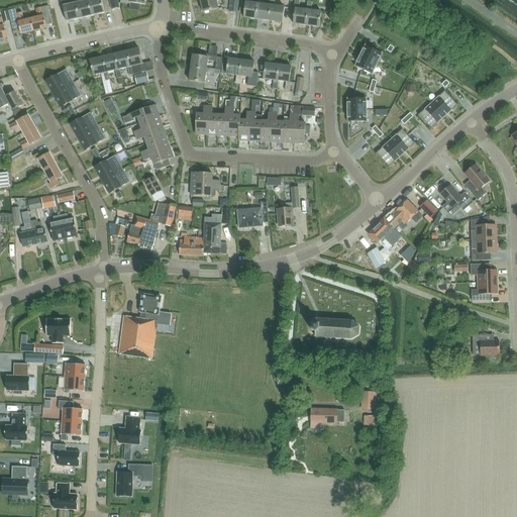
[(60,0),(63,7),(64,7),(68,22),(80,19),(76,3),(74,4),(73,0),(60,0)]
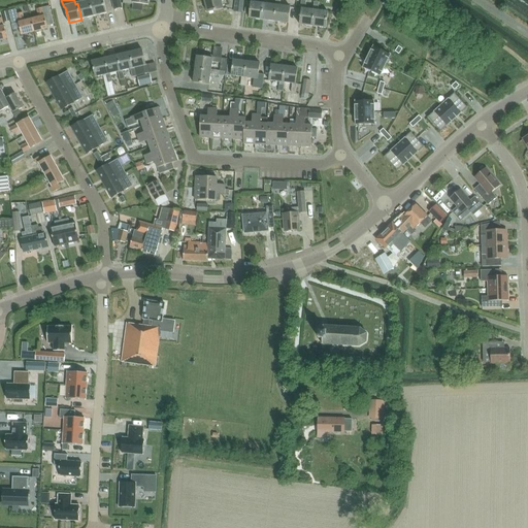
[(77,3),(81,20),(94,17),(90,0),(89,1),(80,3),(79,0),(74,0),(75,4),(77,3)]
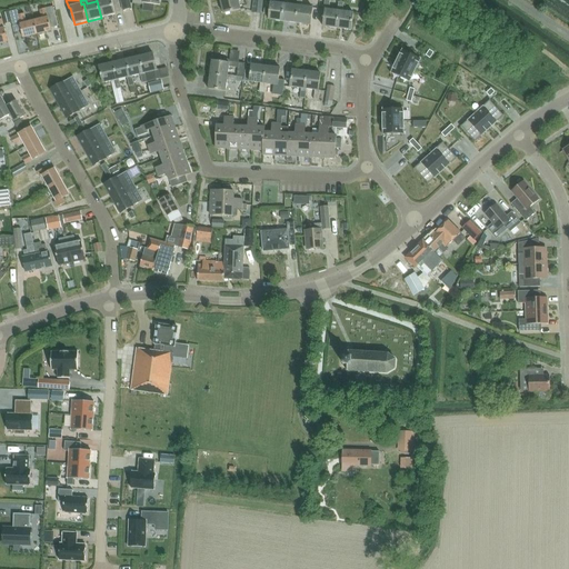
[(101,18),(115,15),(111,0),(95,0),(96,1),(97,0),(101,18)]
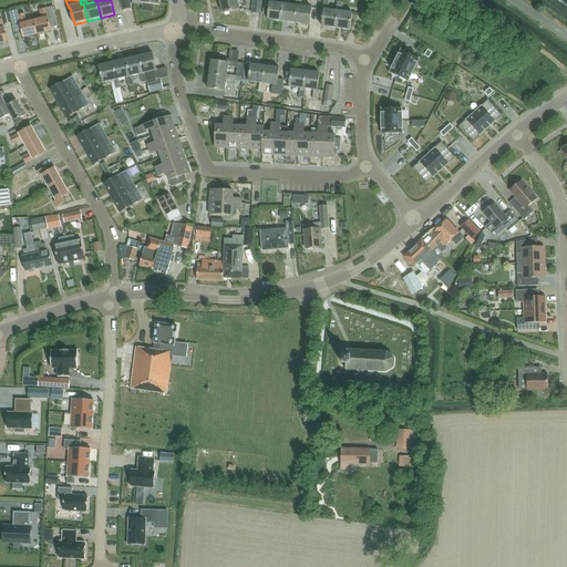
[(120,0),(122,10),(131,8),(129,0),(120,0)]
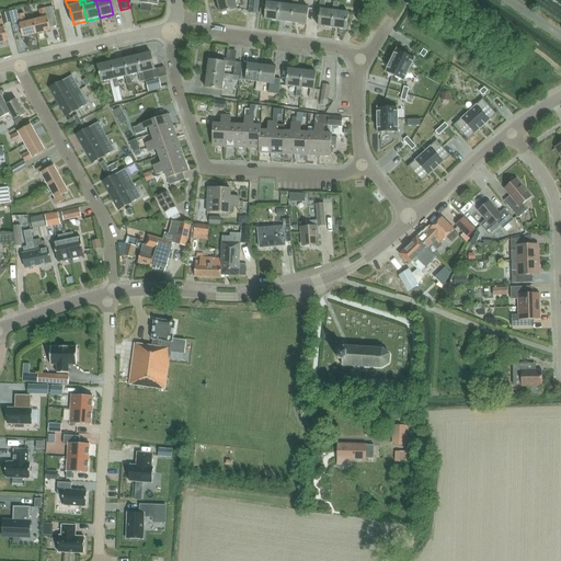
[(217,0),(220,13),(238,10),(235,0),(217,0)]
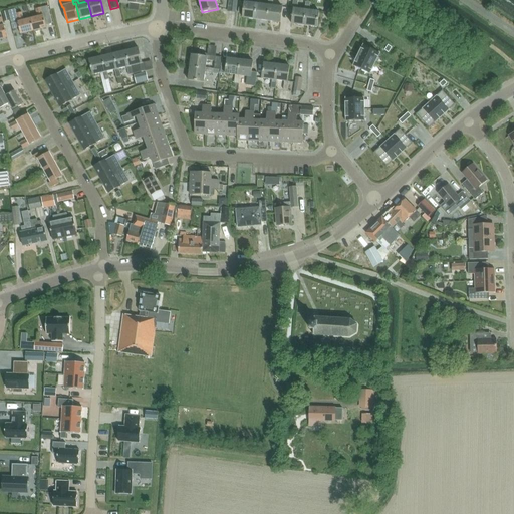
[(228,0),(227,11),(236,12),(237,0),(228,0)]
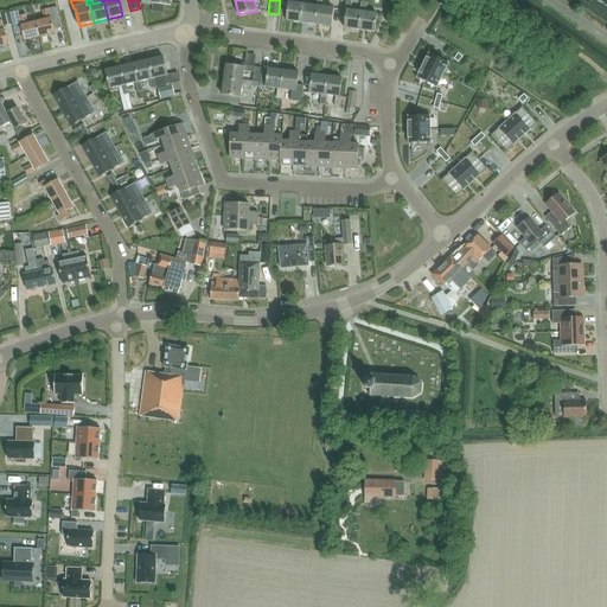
[(304,5),(302,5),(293,4),(293,0),(286,0),(287,1),(283,1),(282,16),(287,16),(287,21),(302,23),(304,5)]
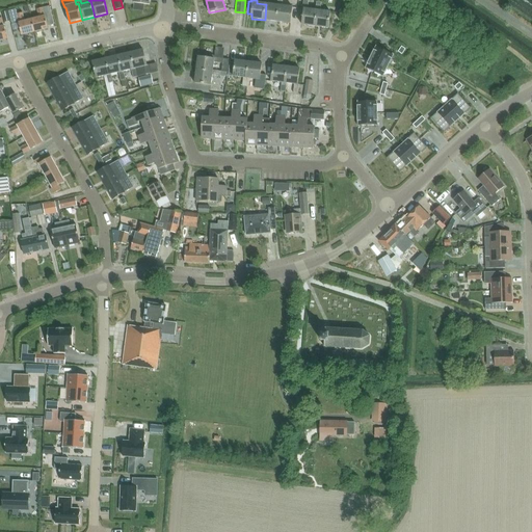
[(277,22),(280,5),(277,5),(269,4),(269,0),(265,0),(265,4),(266,4),(265,20),(277,22)]
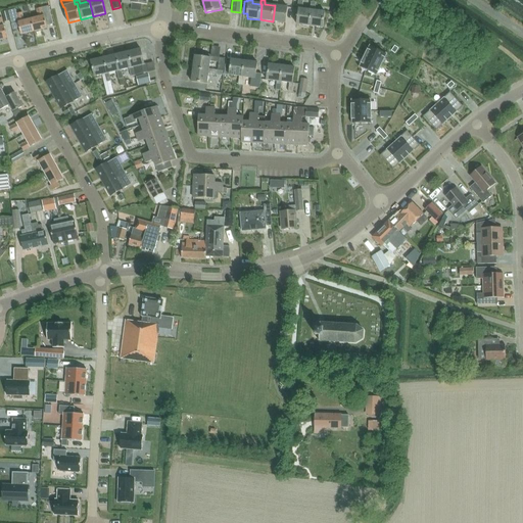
[(278,0),(273,0),(273,5),(275,5),(273,21),(286,24),(288,7),(285,7),(284,5),(280,5),(279,6),(278,6),(278,0)]
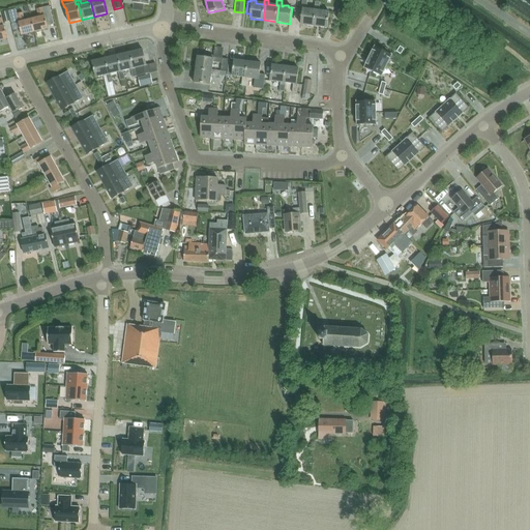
[(315,27),(317,10),(315,10),(306,9),(307,1),(303,0),(302,8),(303,8),(301,25),(315,27)]
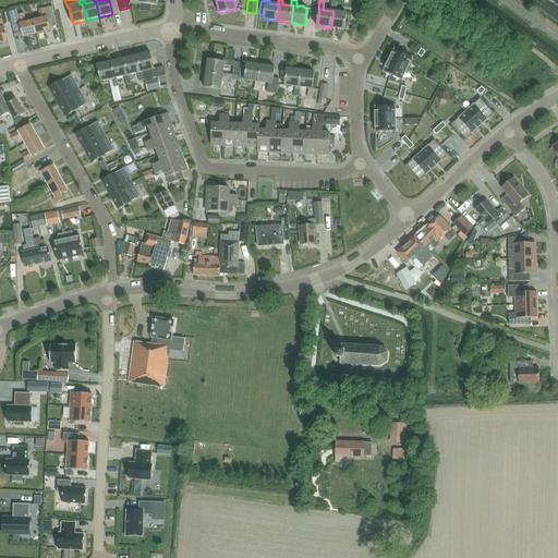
[(366,0),(358,0),(352,13),(359,16),(365,3),(366,0)]
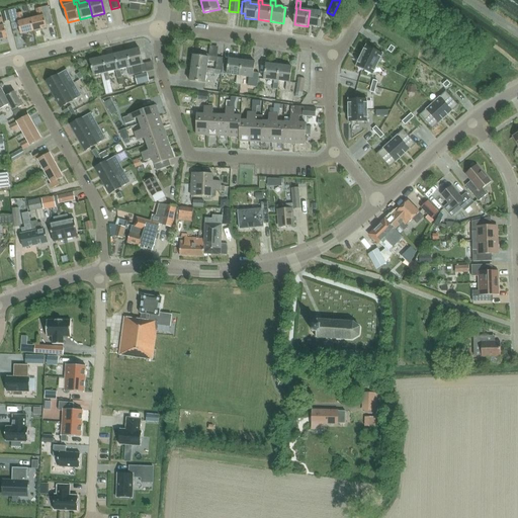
[(310,10),(308,26),(320,27),(322,12),(312,10),(313,2),(309,2),(308,10),(310,10)]
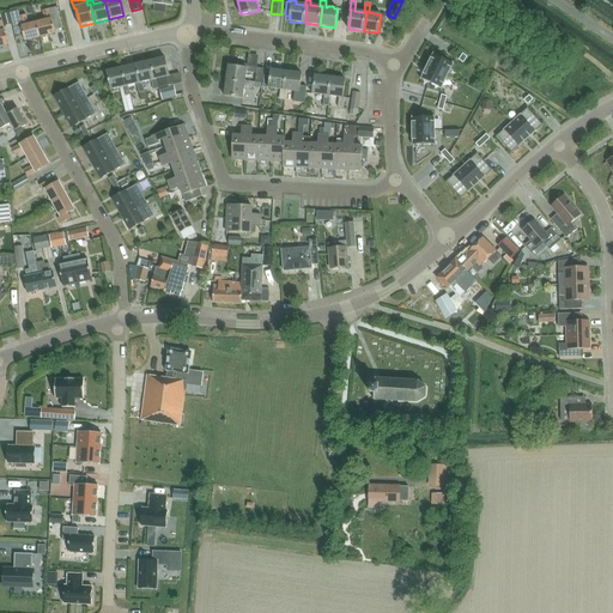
[(46,20),(37,23),(41,37),(56,34),(55,30),(53,19),(52,19),(49,8),(43,11),(46,20)]
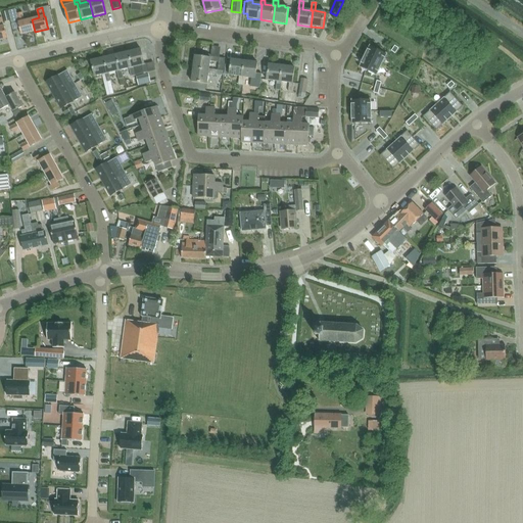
[(35,32),(32,19),(25,20),(22,12),(16,13),(15,9),(8,10),(8,11),(11,20),(11,25),(18,22),(21,35),(35,32)]
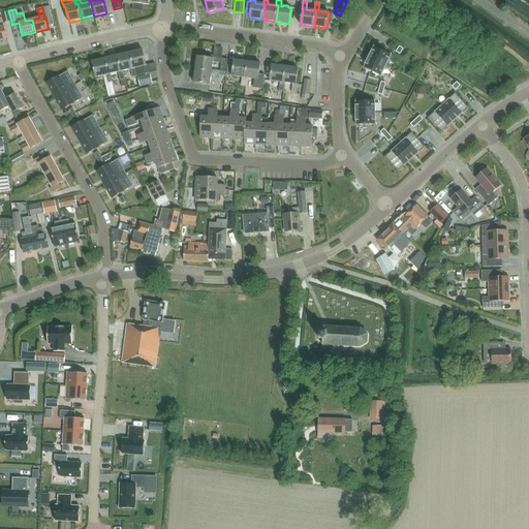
[(4,23),(11,21),(8,11),(1,12),(4,23)]
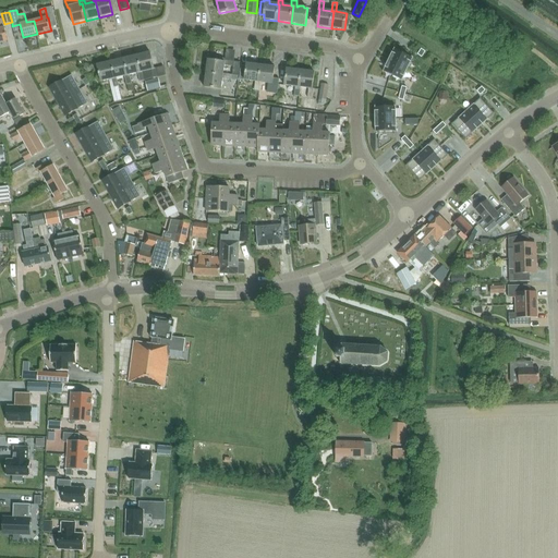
[(48,17),(50,27),(57,26),(53,15),(48,17)]
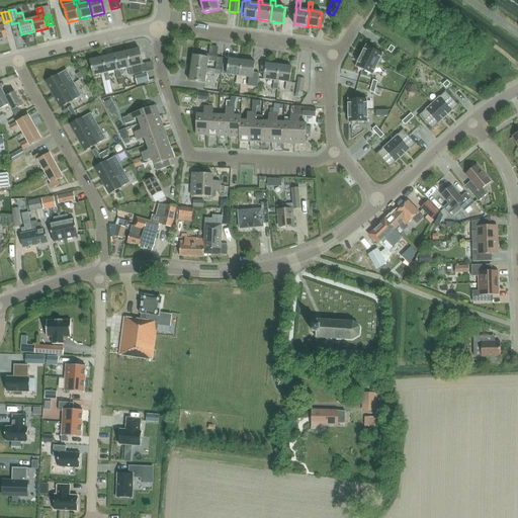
[(361,56),(378,65),(383,54),(383,53),(382,54),(367,46),(366,45),(361,56)]
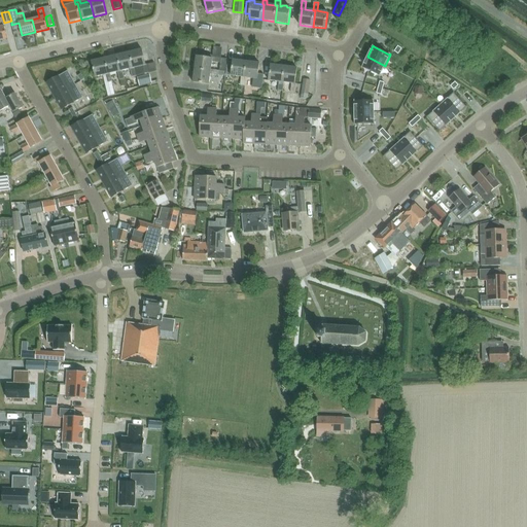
[(142,49),(130,53),(133,68),(135,68),(137,76),(149,73),(147,65),(146,65),(142,49)]
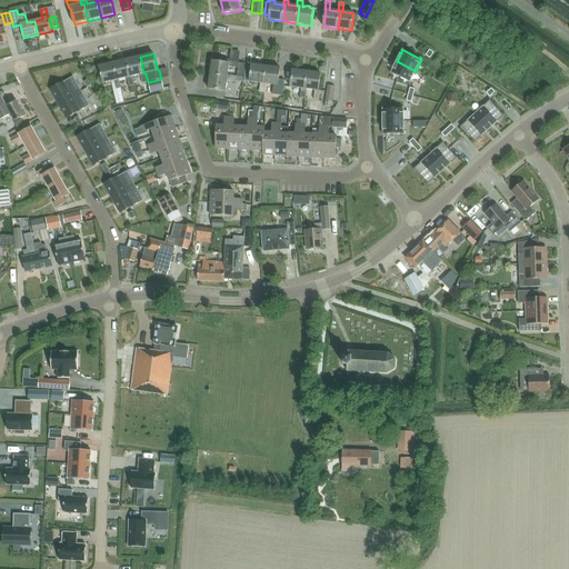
[(148,82),(146,73),(143,73),(140,57),(127,60),(130,77),(132,77),(140,75),(142,83),(146,95),(149,95),(149,93),(147,82),(148,82)]
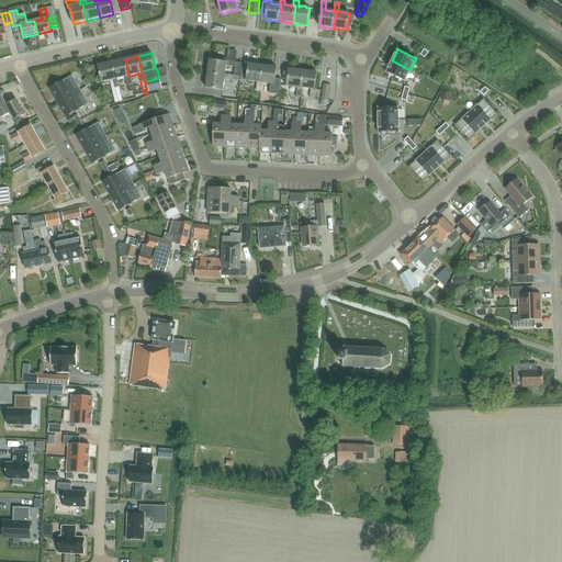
[(210,60),(208,74),(225,76),(225,75),(226,66),(233,67),(235,67),(236,63),(226,60),(225,58),(221,57),(218,59),(218,62),(210,60)]
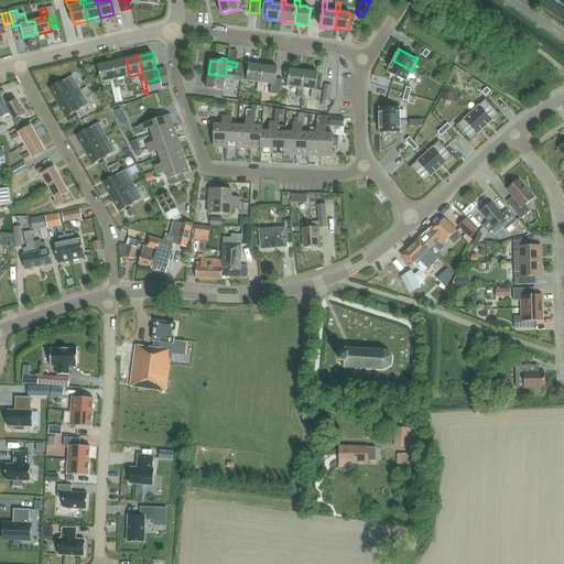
[(133,85),(131,76),(129,76),(126,60),(111,63),(116,79),(118,79),(126,77),(128,86),(133,85)]
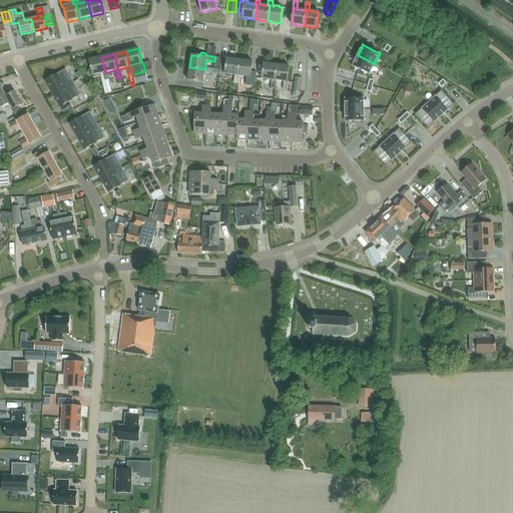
[(370,74),(375,64),(358,55),(353,66),(354,66),(369,73),(369,74),(370,74)]
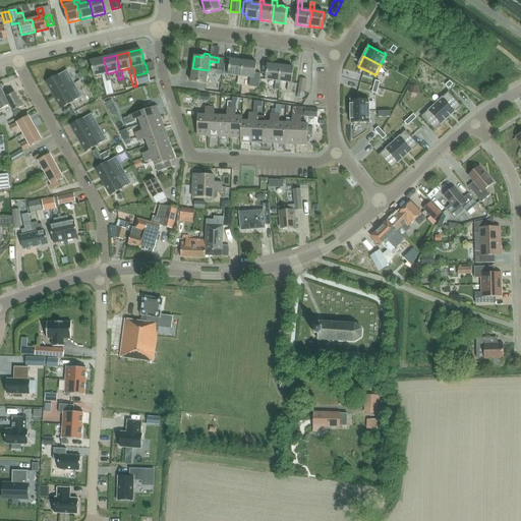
[(95,76),(102,74),(104,82),(109,81),(111,81),(109,73),(107,73),(103,58),(91,61),(95,76)]
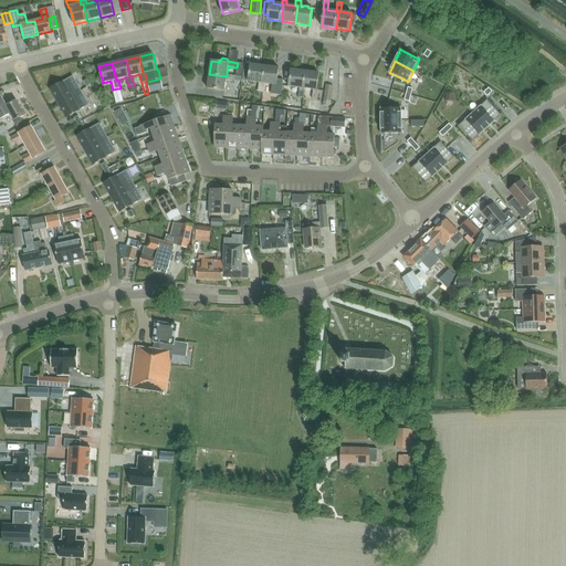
[(272,94),(276,94),(281,95),(283,80),(278,80),(279,67),(272,67),(272,64),(264,63),(264,66),(262,83),(264,83),(273,85),(272,94)]
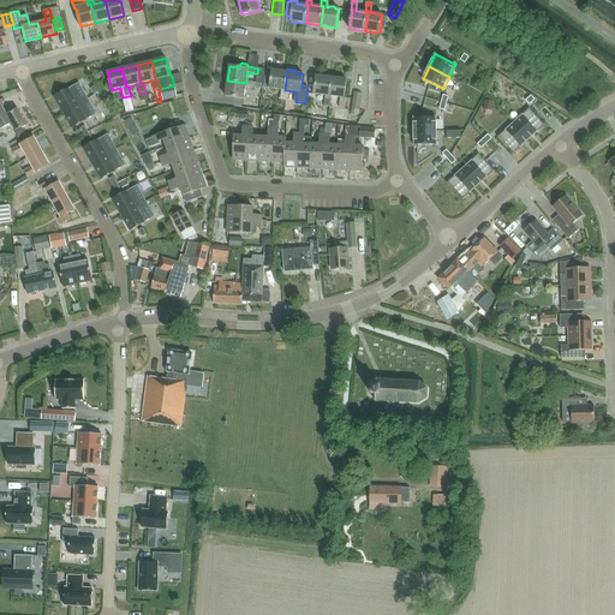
[(287,72),(272,70),(272,73),(266,72),(263,88),(281,90),(280,100),(286,100),(287,90),(285,90),(287,72)]
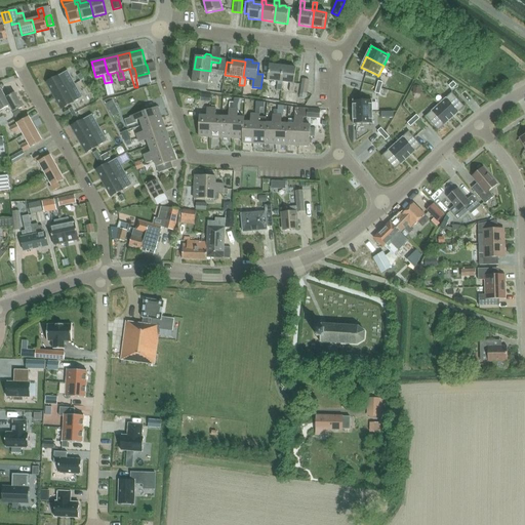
[(281,80),(283,66),(270,65),(268,80),(278,82),(277,90),(282,90),(283,82),(281,82),(281,80)]
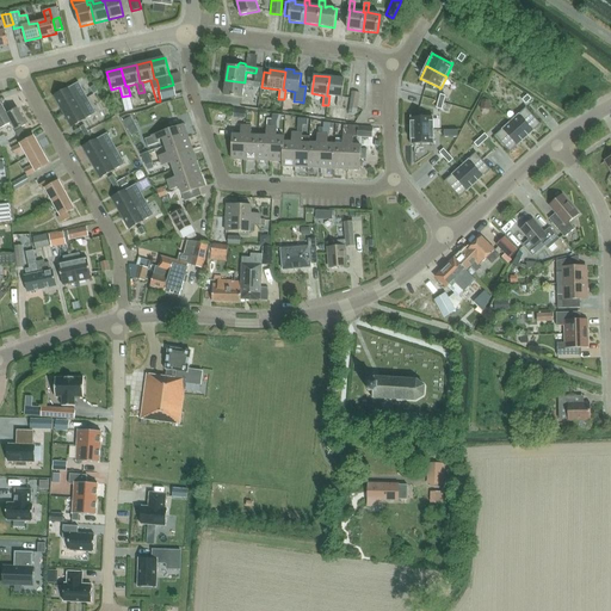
[(345,79),(329,76),(327,93),(327,96),(329,96),(339,97),(338,106),(343,107),(344,98),(343,98),(345,79)]
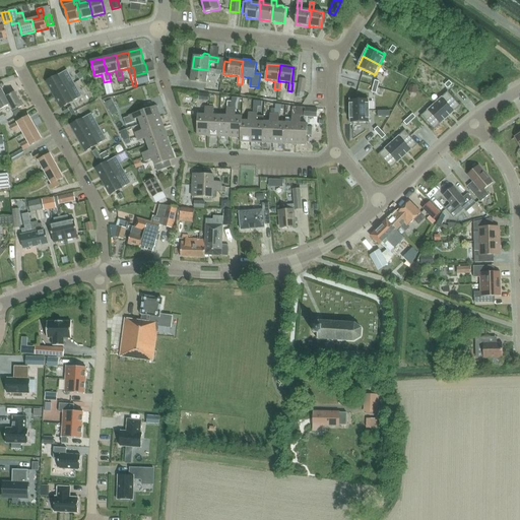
[(216,70),(213,69),(208,69),(208,70),(192,68),(191,81),(206,83),(208,73),(216,74),(216,70)]
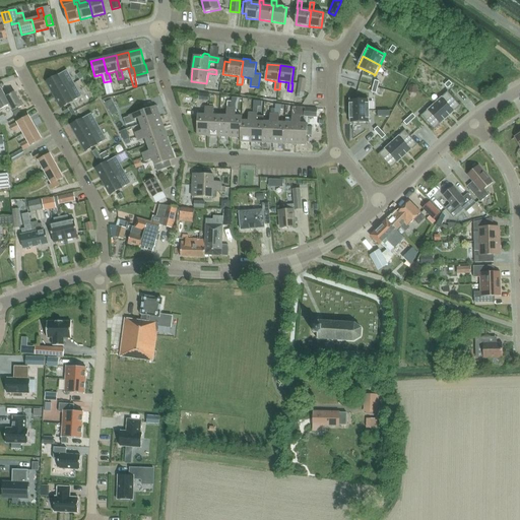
[(46,82),(54,95),(74,83),(67,70),(46,82)]
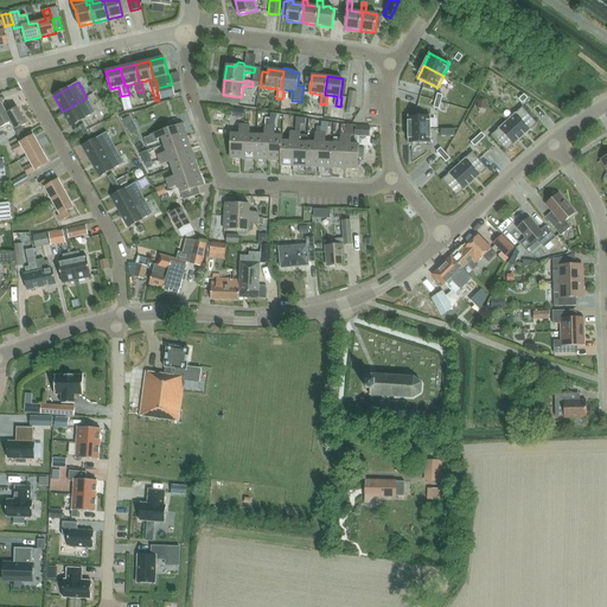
[(160,100),(174,96),(172,85),(158,89),(160,100)]
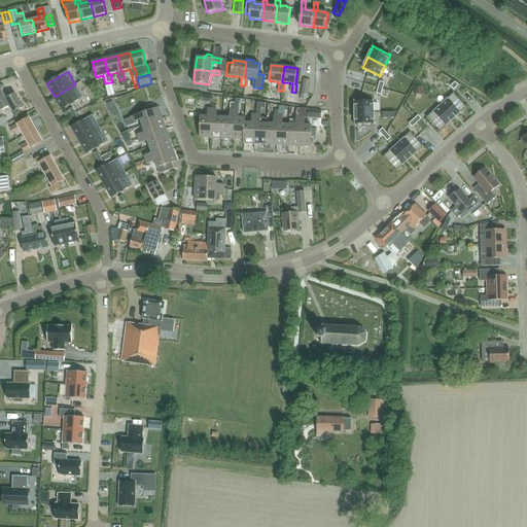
[(303,79),(301,97),(307,98),(310,80),(303,79)]
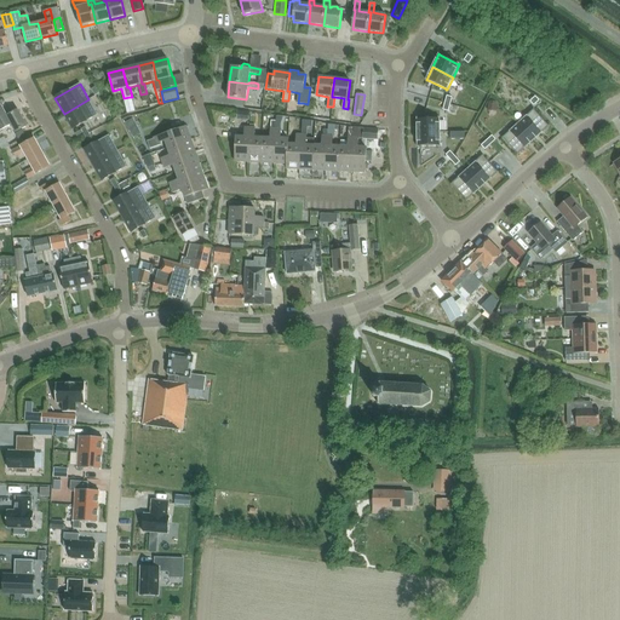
[(64,114),(73,130),(97,115),(89,99),(64,114)]
